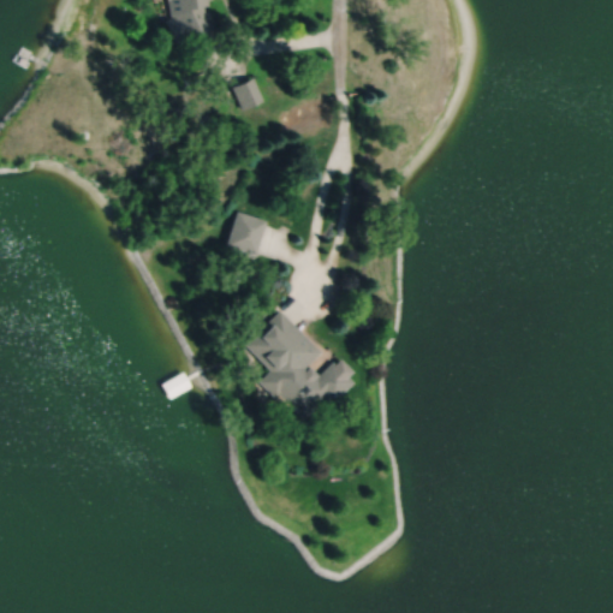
[(167,0),(171,17),(165,19),(176,43),(213,27),(210,21),(212,19),(203,5),(209,4),(208,0),(167,0)]
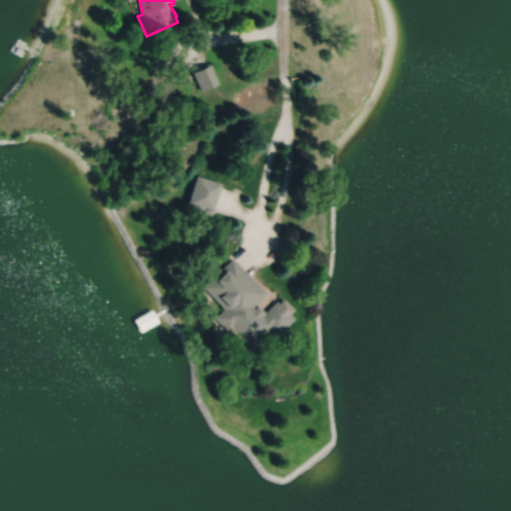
[(193,72),(202,91),(220,83),(211,64),(193,72)]
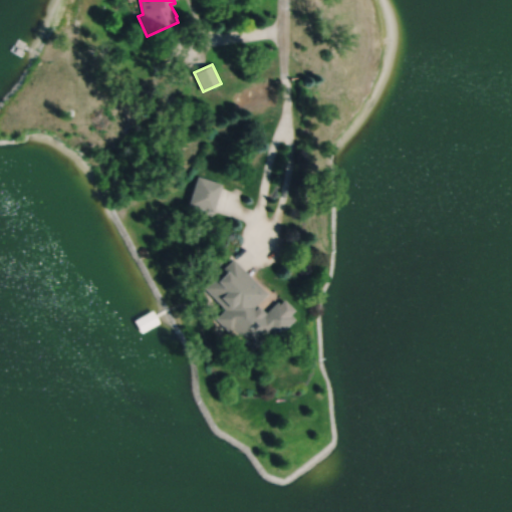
[(199,177),(190,205),(214,212),(223,185),(199,177)]
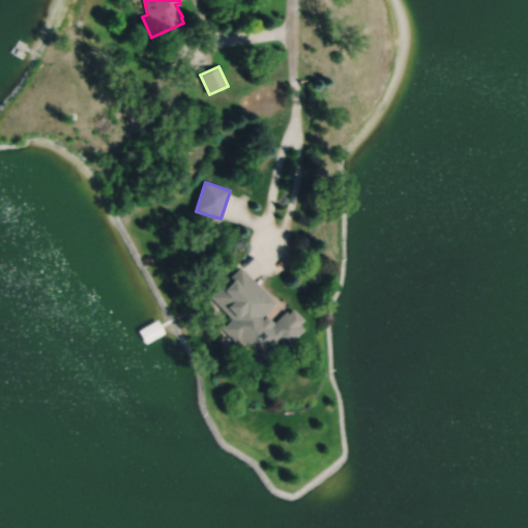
[(241,267),(211,297),(233,319),(223,329),(237,344),(240,341),(261,360),(281,341),(287,347),(305,329),(300,325),(305,320),(294,310),(290,314),(287,312),(273,325),(273,324),(274,323),(268,316),(266,317),(265,316),(277,303),(241,267)]
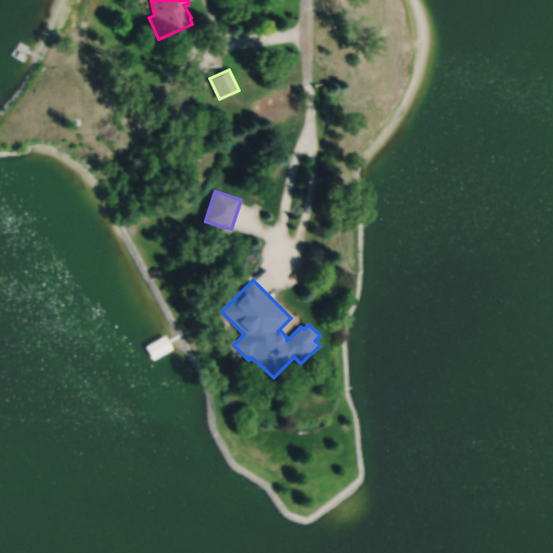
[(153,361),(174,351),(167,338),(146,348),(153,361)]
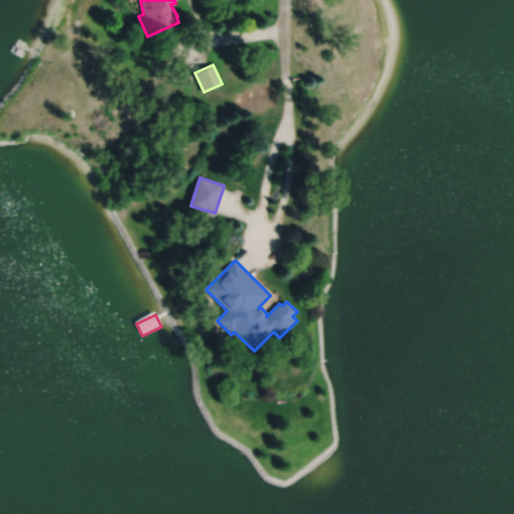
All buildings are outlined.
